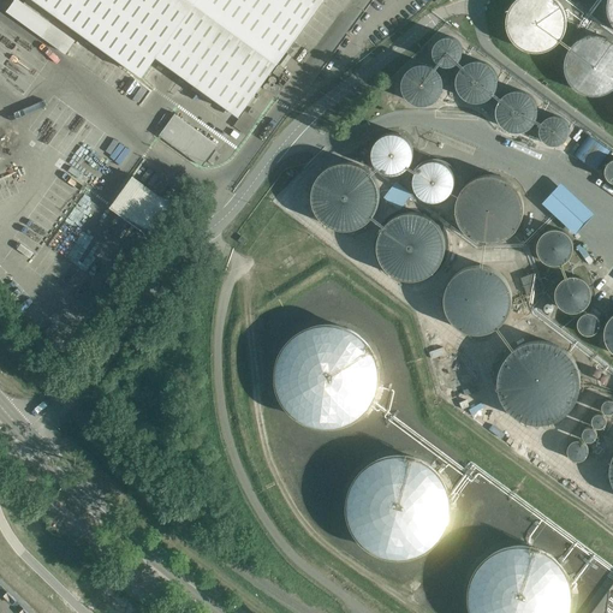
[(75,41),(17,0),(13,0),(4,13),(64,55),(75,41)]
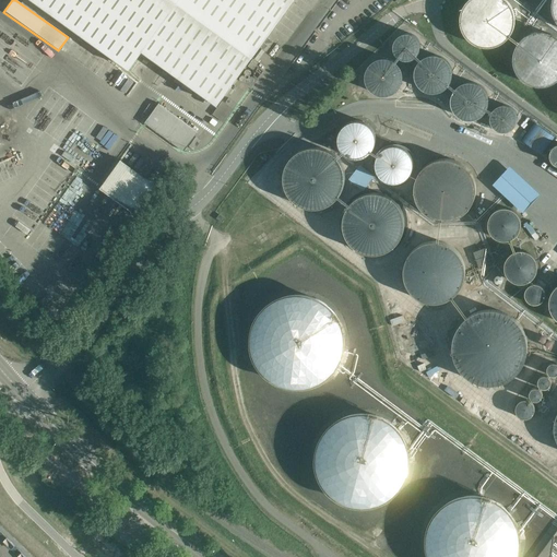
[(28,0),(127,71),(141,52),(215,106),(292,0),(28,0)]
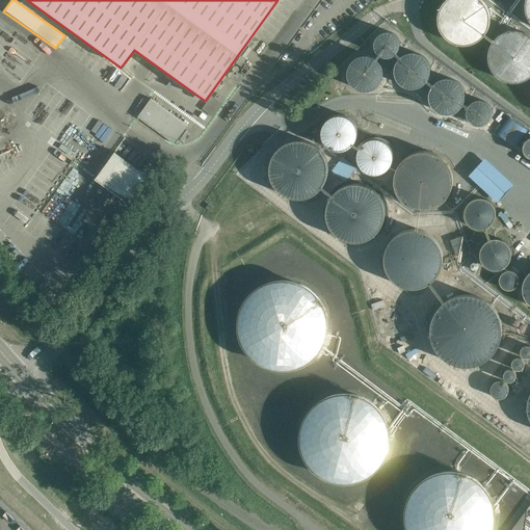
[(478,42),(479,41),(480,40),(482,37),(483,36),(484,34),(485,32),(486,31),(486,29),(487,27),(487,25),(487,23),(488,22),(488,20),(487,18),(487,16),(487,14),(486,11),(485,10),(485,8),(484,6),(483,5),(481,3),(480,2),(479,1),(477,0),(445,0),(445,1),(443,2),(442,4),(441,5),(440,7),(439,8),(438,10),(436,12),(436,15),(435,16),(435,18),(435,20),(435,22),(435,24),(435,26),(436,28),(436,29),(438,31),(439,33),(440,35),(441,36),(442,38),(444,40),(445,41),(446,42),(448,43),(450,44),(451,45),(453,46),(455,46),(457,47),(459,47),(461,47),(462,47),(465,47),(467,47),(469,46),(471,46),(473,45),(474,44),(476,43),(478,42)]
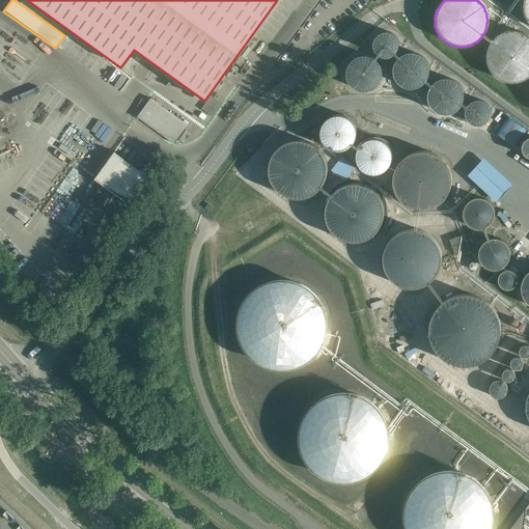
[(528,38),(528,37),(526,36),(525,35),(523,34),(521,33),(520,33),(518,32),(516,32),(513,32),(512,32),(510,32),(508,32),(506,32),(504,32),(503,33),(501,34),(499,34),(498,35),(496,36),(495,37),(494,38),(492,40),(491,42),(490,44),(489,45),(488,47),(486,48),(486,50),(485,52),(485,53),(485,55),(484,57),(484,59),(484,61),(485,62),(485,64),(486,66),(486,68),(488,70),(489,72),(490,73),(491,75),(492,76),(493,77),(494,79),(496,80),(497,81),(499,82),(501,82),(502,83),(504,84),(506,84),(507,84),(509,85),(511,85),(513,85),(516,84),(517,84),(519,84),(521,83),(523,82),(524,81),(526,81),(527,80),(528,78),(528,38)]
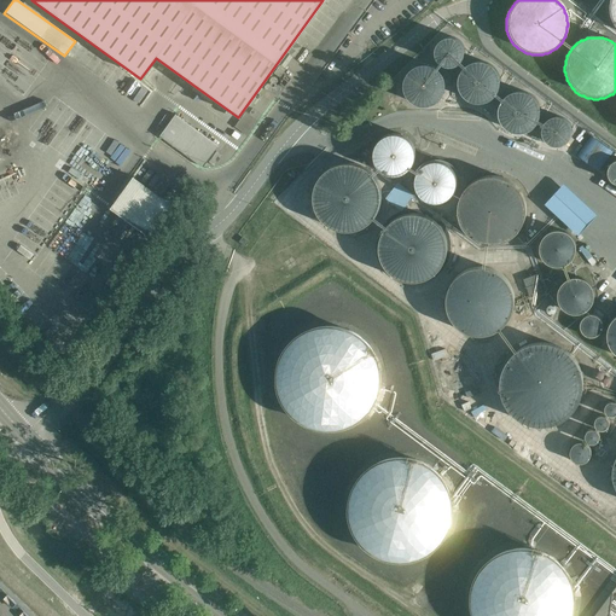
[(449,39),(442,39),(436,44),(433,51),(433,56),(435,63),(441,68),(447,69),(453,68),(459,63),(462,57),(462,51),(459,45),(455,41),(449,39)]
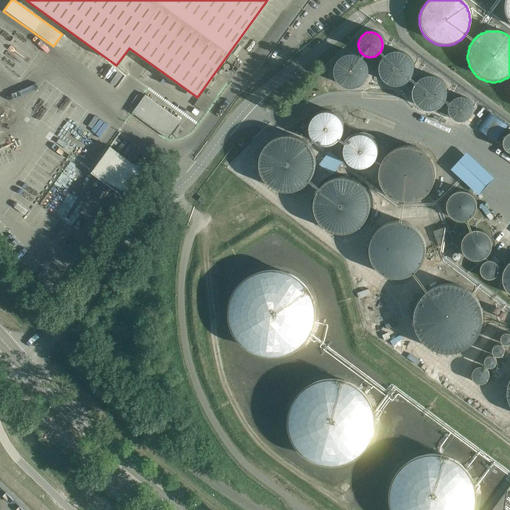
[(242,49),(248,41),(243,37),(237,46),(242,49)]
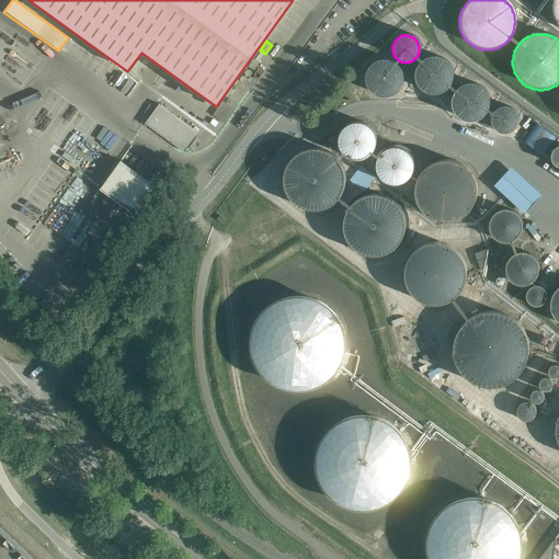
[(429,57),(422,60),(417,66),(414,72),(414,79),(417,86),(421,91),(425,93),(433,95),(440,94),(446,90),(452,82),(453,73),(451,67),(446,61),(441,57),(434,56),(429,57)]
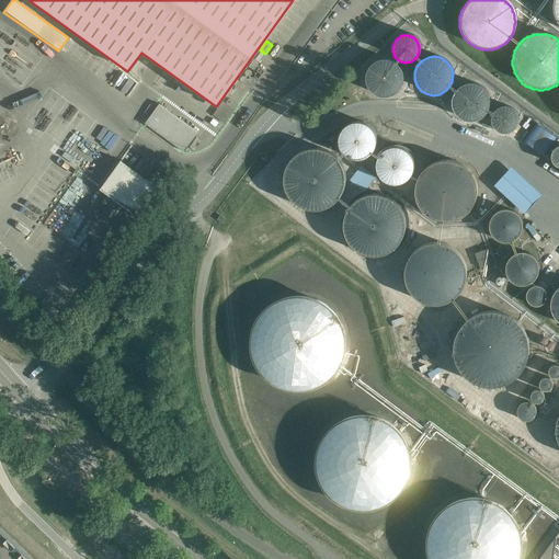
[(379,60),(373,64),(367,69),(365,76),(365,82),(367,89),(372,94),(376,97),(384,99),(390,98),(397,93),(402,86),(403,77),(401,70),(397,65),(391,61),(385,59),(379,60)]
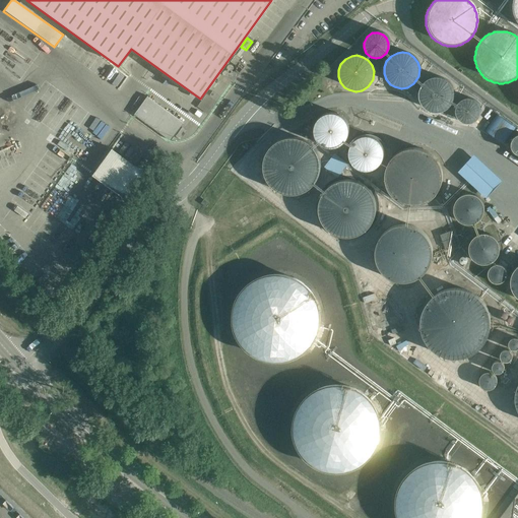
[(429,76),(436,69),(432,65),(425,71),(429,76)]
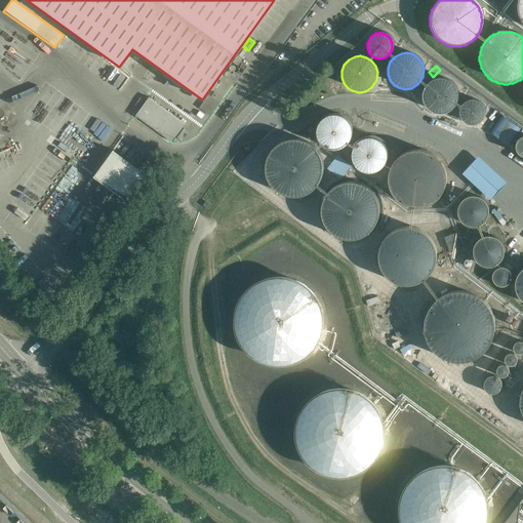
[(435,79),(429,82),(424,87),(421,93),(421,101),(424,106),(428,111),(432,114),(439,115),(445,114),(451,111),(456,103),(457,94),(455,88),(451,83),(446,80),(440,78),(435,79)]
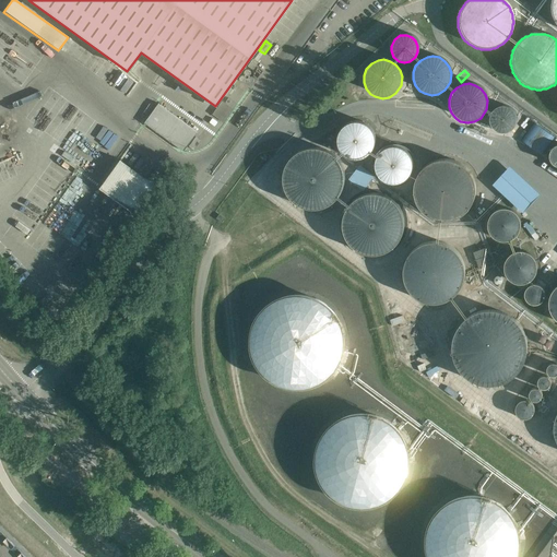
[(197,133),(157,105),(142,125),(182,153),(197,133)]
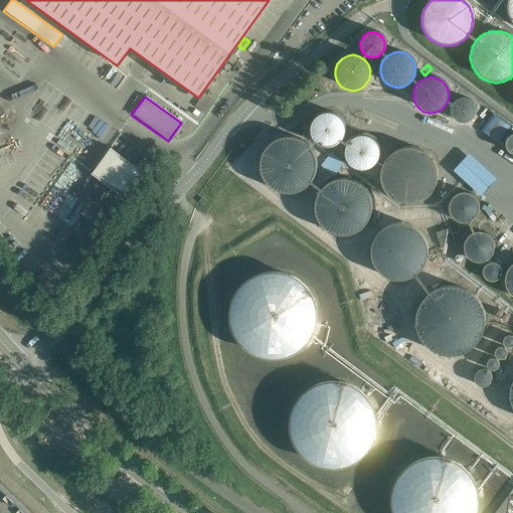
[(463,98),(458,99),(453,102),(450,107),(450,112),(452,117),(456,121),(461,123),(467,122),(471,119),(474,114),(475,109),(473,103),(469,100),(463,98)]
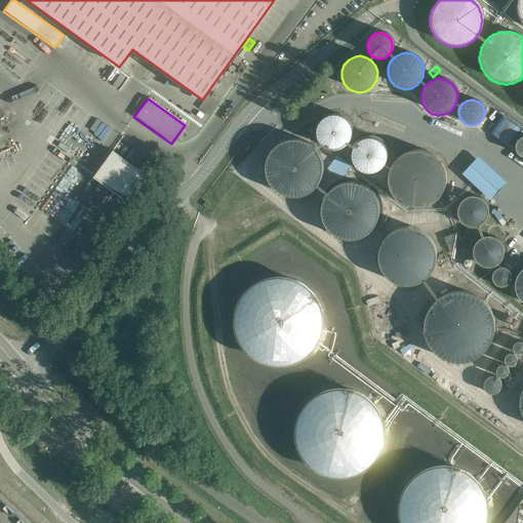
[(328,116),(322,119),(317,124),(315,130),(315,137),(317,144),(322,149),(326,151),(332,152),(338,151),(345,148),(350,141),(351,132),(349,125),(345,120),(339,117),(333,116),(328,116)]
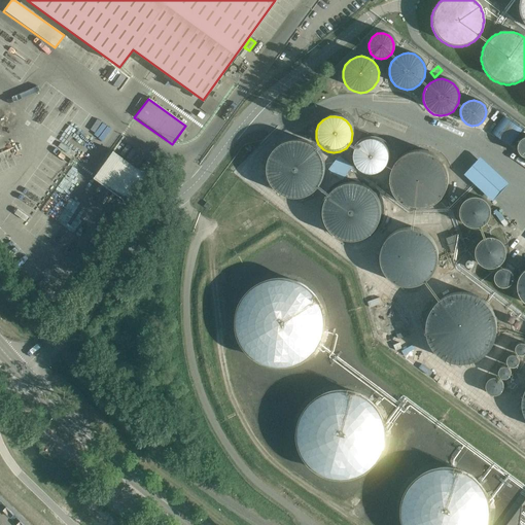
[(519,133),(501,119),(490,135),(506,148),(519,133)]
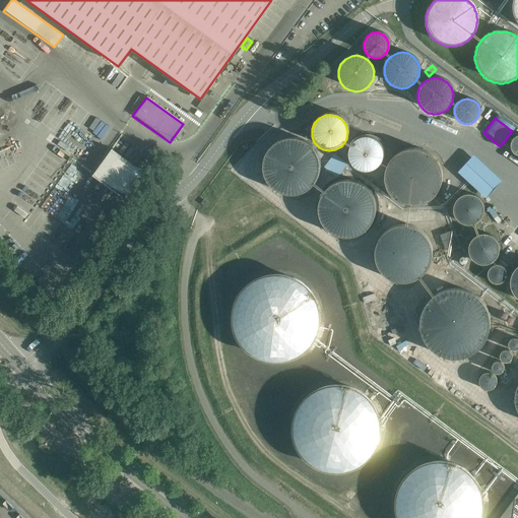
[(179,141),(185,132),(181,128),(174,137),(179,141)]
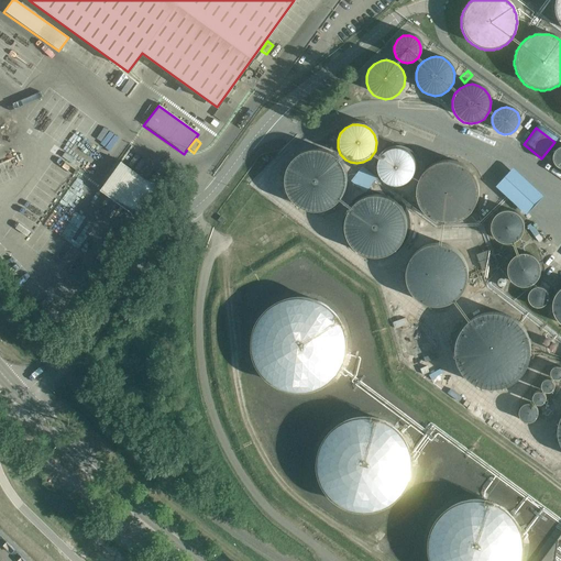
[(391,150),(384,153),(378,158),(376,165),(376,173),(378,178),(384,184),(388,187),(395,188),(402,187),(408,184),(414,176),(415,167),(413,160),(408,154),(403,151),(396,149),(391,150)]
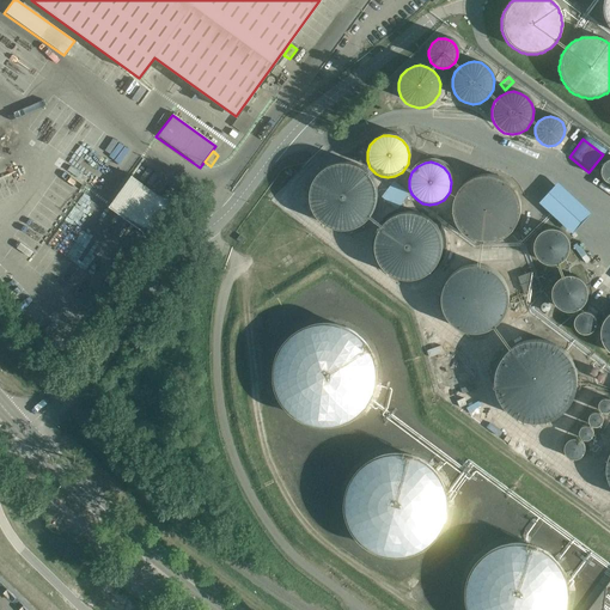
[(373,199),(373,191),(371,184),(367,180),(364,174),(358,170),(353,168),(346,165),(339,165),(333,165),(327,168),(321,171),(316,176),(312,180),(310,185),(307,191),(307,199),(307,205),(310,211),(312,215),(317,221),(321,225),(327,229),(334,231),(339,231),(347,231),(352,230),(359,226),(364,223),(368,217),(371,211),(373,205),(373,199)]
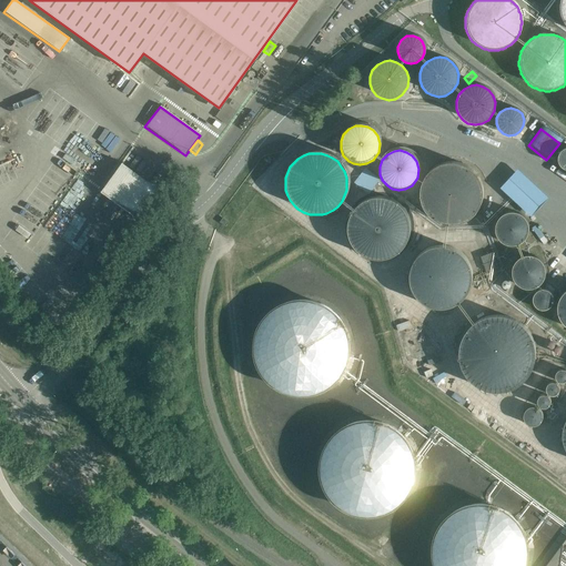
[(482,190),(481,188),(481,185),(479,184),(478,182),(477,179),(476,178),(475,175),(473,173),(471,171),(470,170),(468,169),(465,168),(463,167),(460,165),(457,164),(455,164),(452,163),(448,163),(446,164),(444,164),(441,165),(438,167),(436,168),(435,168),(434,168),(433,169),(431,171),(428,173),(426,175),(425,178),(424,179),(423,180),(422,182),(422,184),(421,185),(421,187),(420,188),(420,189),(420,191),(420,193),(420,195),(420,196),(420,200),(420,201),(421,202),(421,204),(421,205),(423,209),(423,210),(424,211),(426,214),(427,215),(428,216),(431,219),(433,221),(436,222),(438,224),(442,225),(445,225),(448,226),(451,226),(453,226),(455,225),(458,225),(462,224),(464,223),(466,222),(467,221),(468,221),(470,220),(472,218),(473,216),(474,215),(476,213),(477,211),(478,210),(478,209),(479,208),(479,205),(481,203),(481,201),(482,199),(482,198),(482,195),(482,194),(482,193),(482,192),(482,190)]
